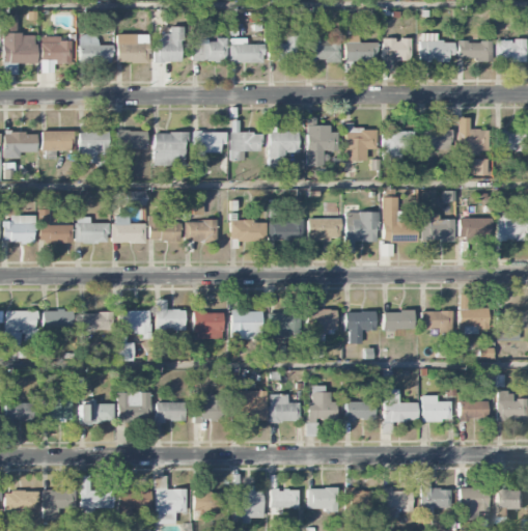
[(3,63),(36,63),(36,34),(18,35),(18,17),(2,17),(3,63)]
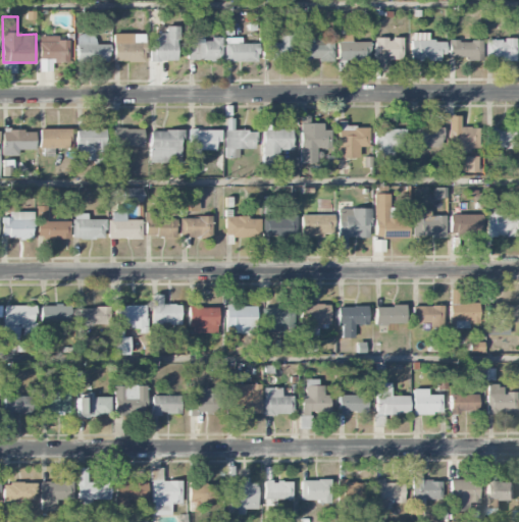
[(152,35),(152,61),(179,61),(180,27),(168,25),(168,36),(152,35)]
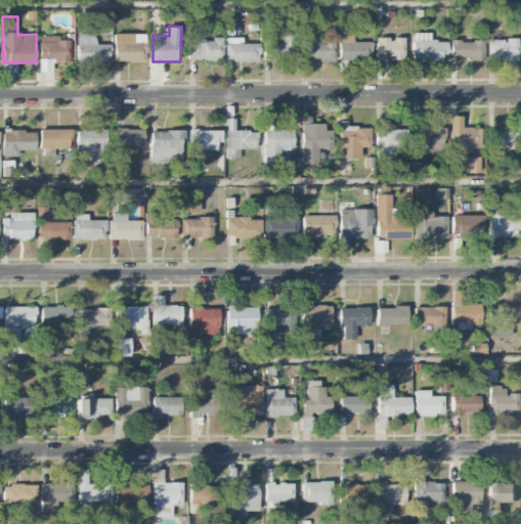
[(415,60),(446,61),(446,42),(432,41),(432,34),(416,33),(415,60)]
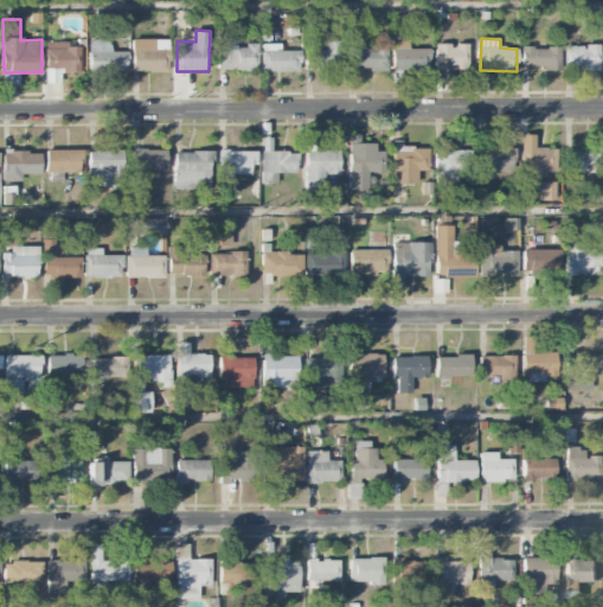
[(128,51),(113,52),(111,39),(90,40),(91,72),(129,71),(128,51)]
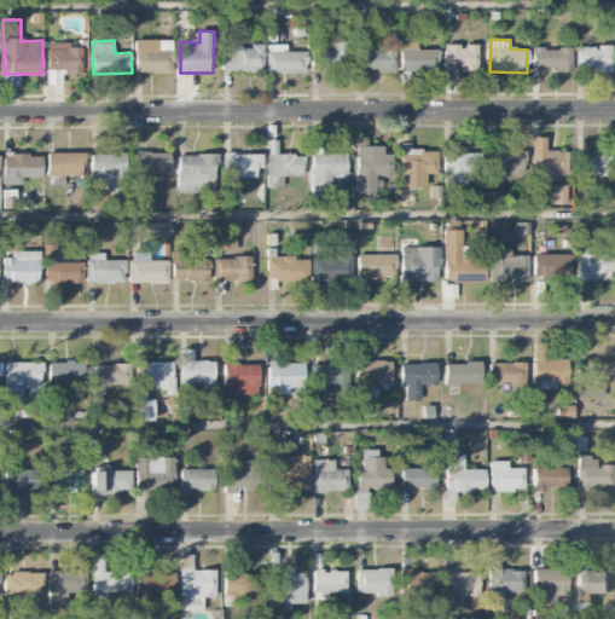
[(137,74),(174,74),(174,40),(137,40),(137,74)]
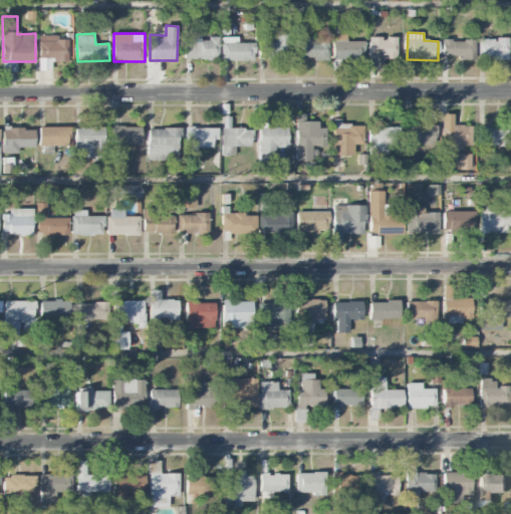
[(220,38),(202,38),(202,33),(188,33),(188,59),(220,59),(220,38)]
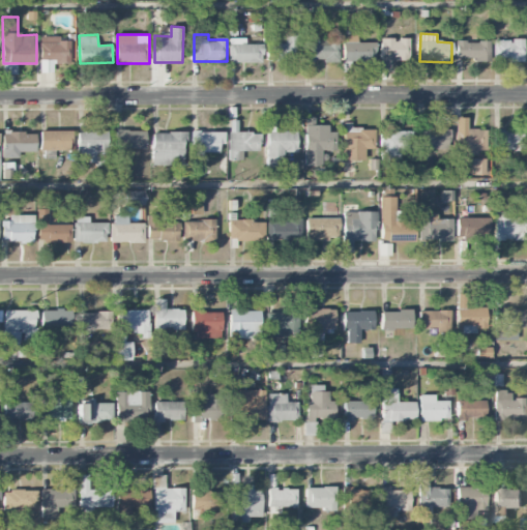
[(297,35),(287,36),(287,43),(269,43),(269,61),(298,60),(297,35)]
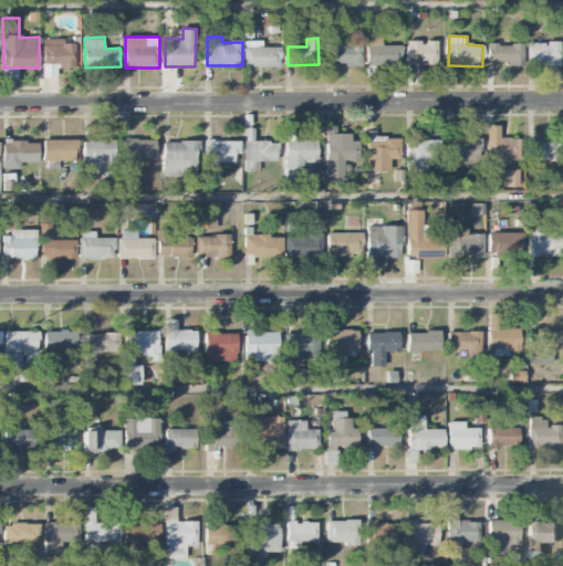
[(384,45),(384,38),(367,39),(367,66),(402,65),(402,45),(384,45)]
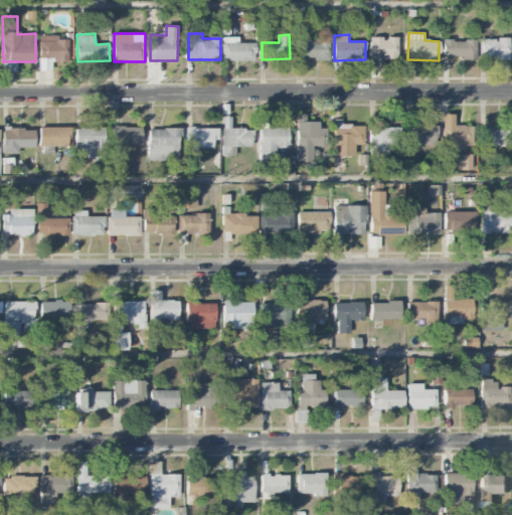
[(39,36),(40,70),(52,70),(52,61),(68,61),(68,39),(59,40),(59,35),(39,36)]
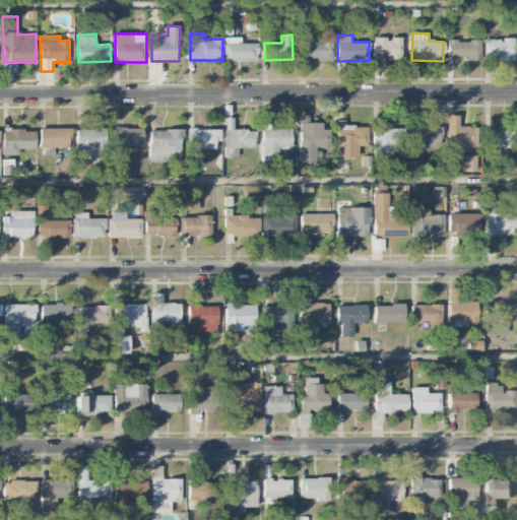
[(259,62),(258,43),(237,44),(237,38),(225,38),(225,62),(259,62)]
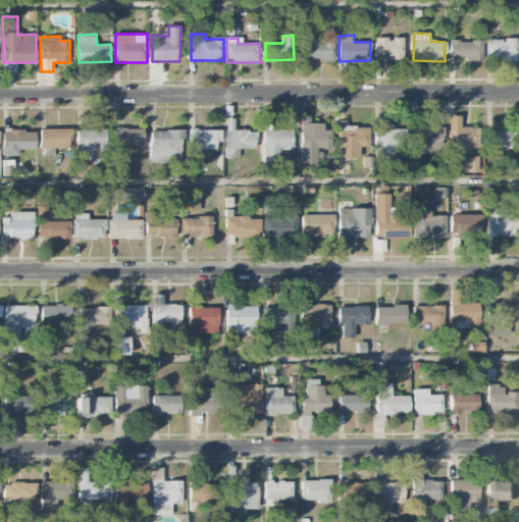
[(404,39),(388,39),(388,38),(376,38),(376,69),(392,69),(392,60),(405,60),(404,39)]
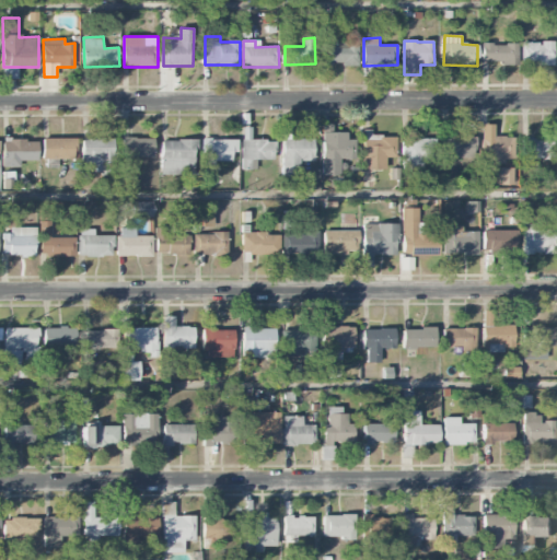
[(555,65),(555,41),(543,41),(543,43),(523,43),(523,65),(555,65)]
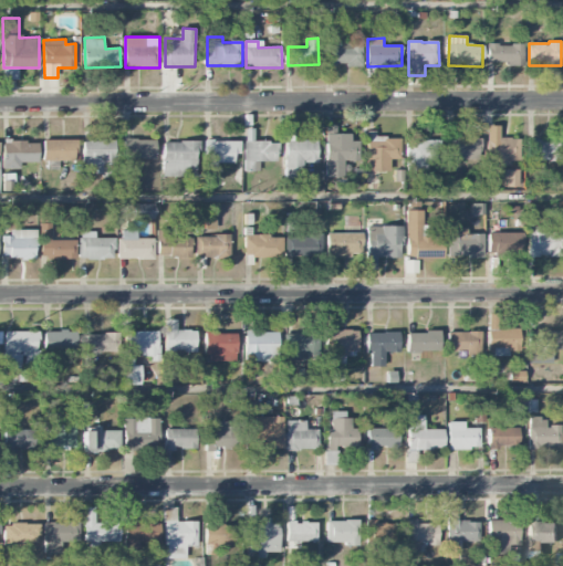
[(362,65),(363,42),(340,42),(340,46),(327,45),(327,65),(362,65)]
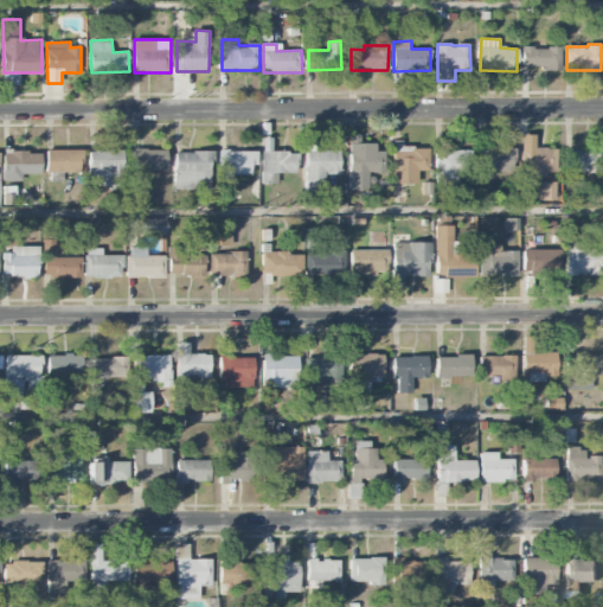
[(524,69),(560,69),(560,48),(524,48),(524,69)]
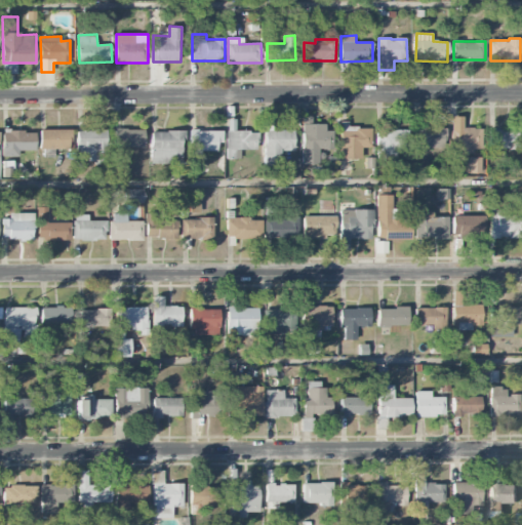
[(326,124),(303,124),(304,165),(320,165),(320,150),(334,150),(333,130),(326,131),(326,124)]
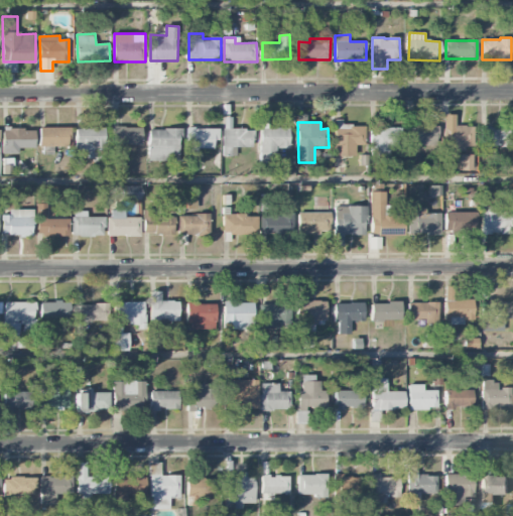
[(335,156),(356,156),(357,145),(366,145),(366,124),(336,124),(335,156)]
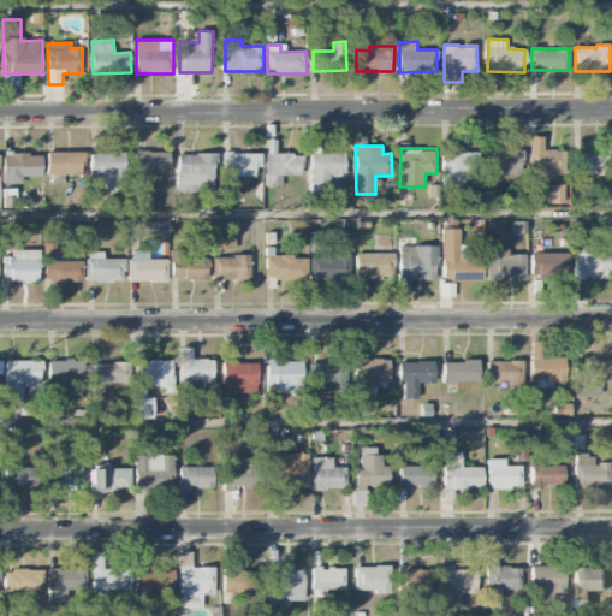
[(523,149),(487,150),(487,175),(523,173),(523,149)]
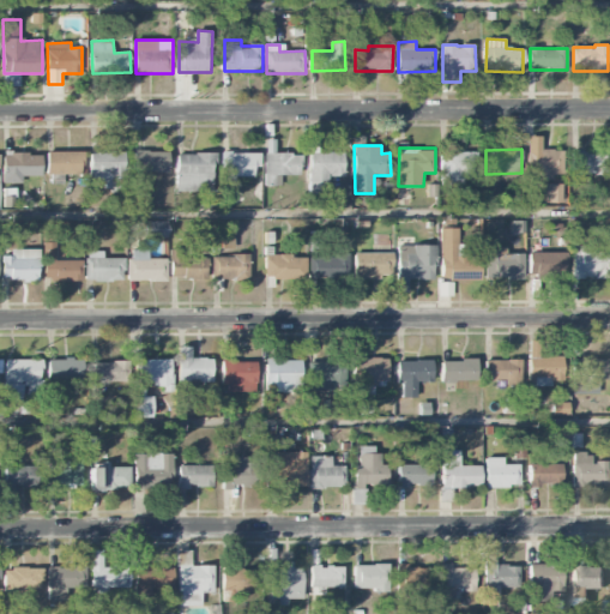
[(529,150),(530,179),(563,178),(563,150),(529,150)]
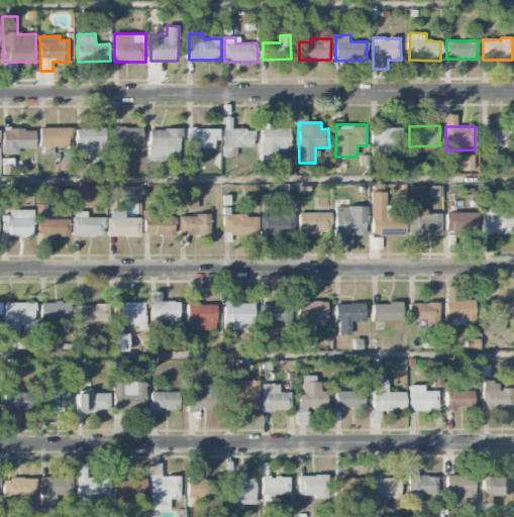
[(40,128),(40,147),(71,146),(71,127),(40,128)]
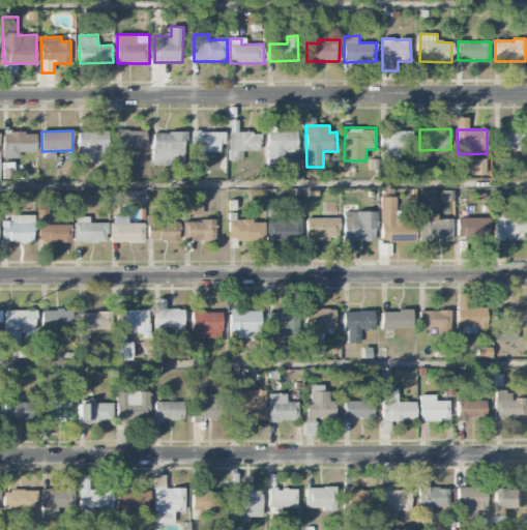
[(147,130),(117,130),(116,149),(147,149),(147,130)]
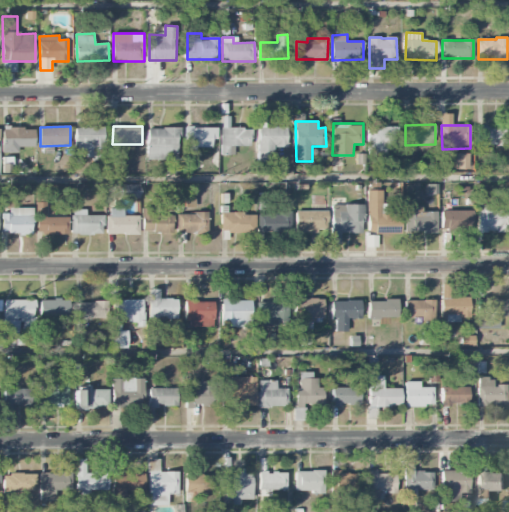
[(218,139),(217,126),(186,127),(187,156),(198,156),(198,148),(213,147),(212,139),(218,139)]
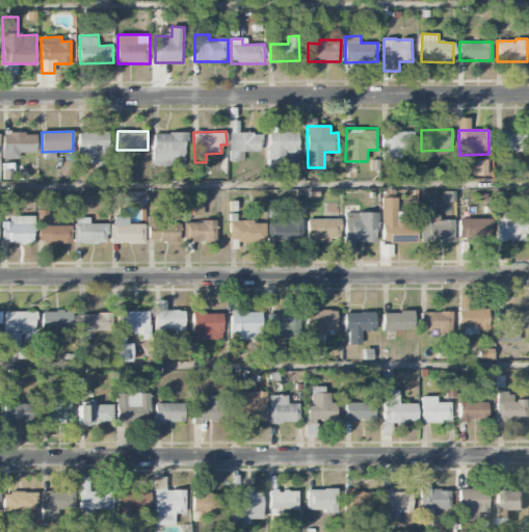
[(404,161),(404,153),(414,152),(414,131),(384,132),(385,161),(404,161)]
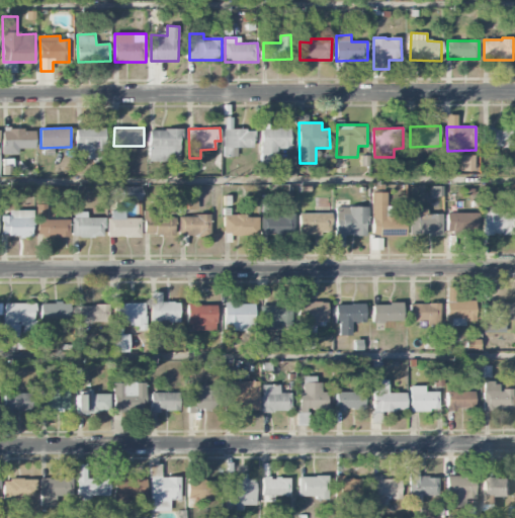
[(513,128),(485,127),(485,148),(512,148),(513,128)]
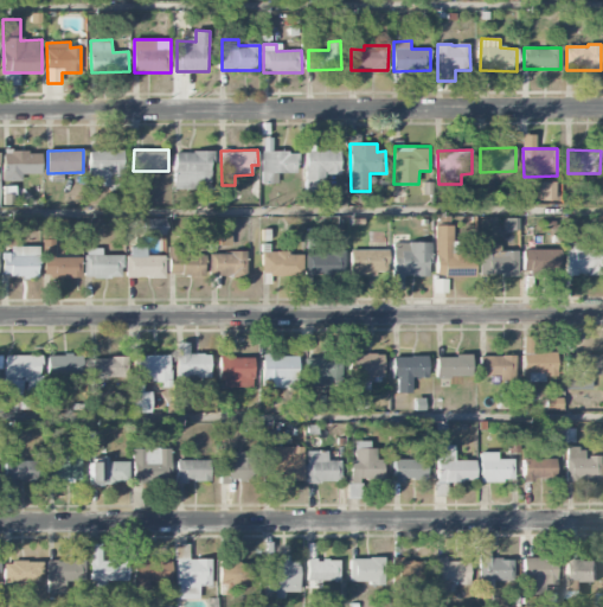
[(42,174),(42,152),(5,151),(4,180),(24,180),(24,174),(42,174)]
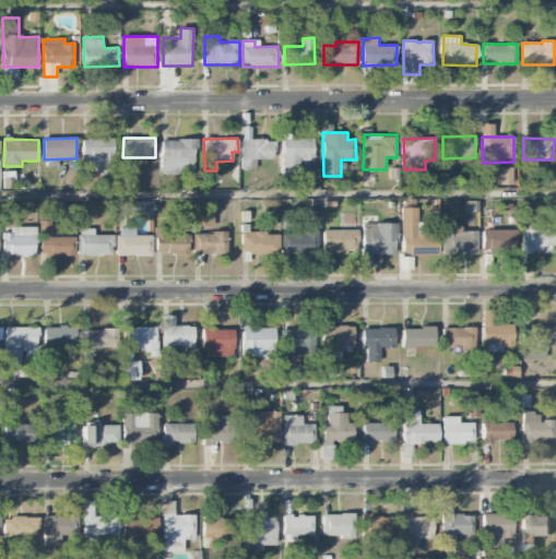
[(83,139),(84,165),(104,164),(104,175),(115,175),(115,139),(83,139)]
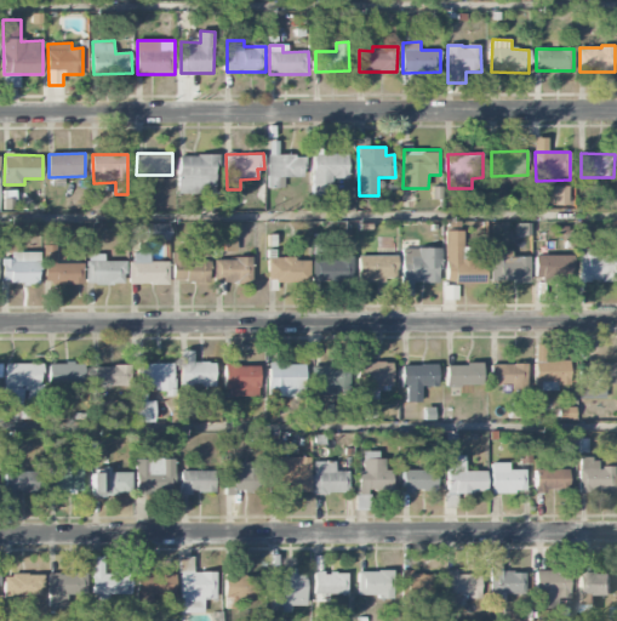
[(314,155),(315,195),(333,195),(333,178),(349,178),(348,154),(314,155)]
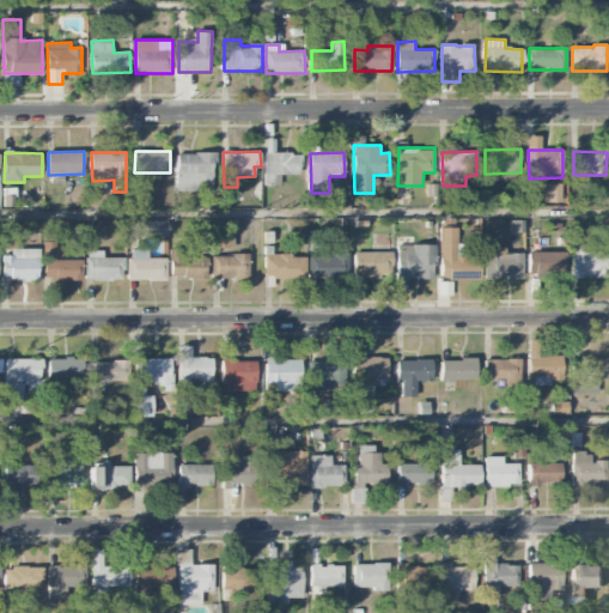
[(302,175),(302,153),(266,153),(266,184),(279,184),(279,175),(302,175)]
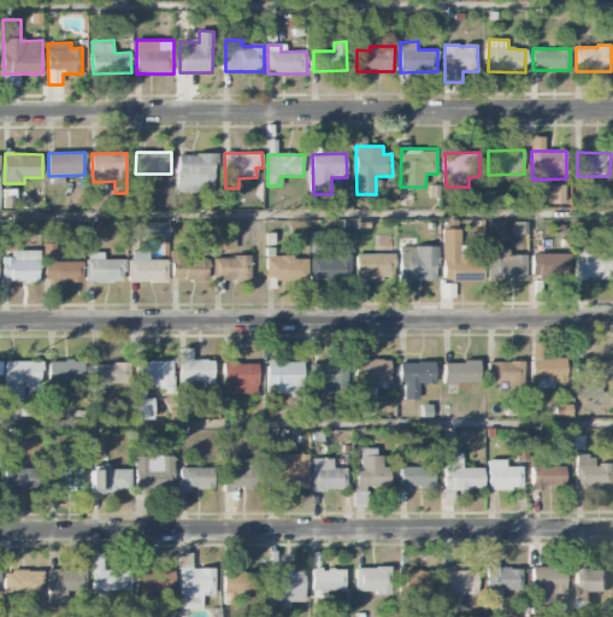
[(567,184),(552,184),(550,204),(566,204),(567,184)]
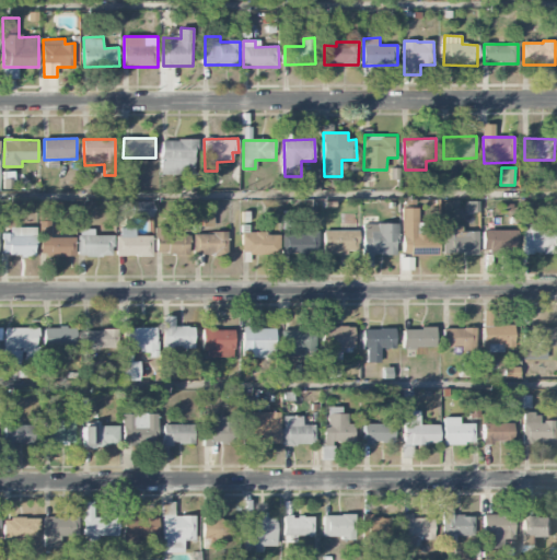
[(404,209),(405,255),(440,255),(440,235),(428,235),(428,222),(420,223),(419,208),(404,209)]
